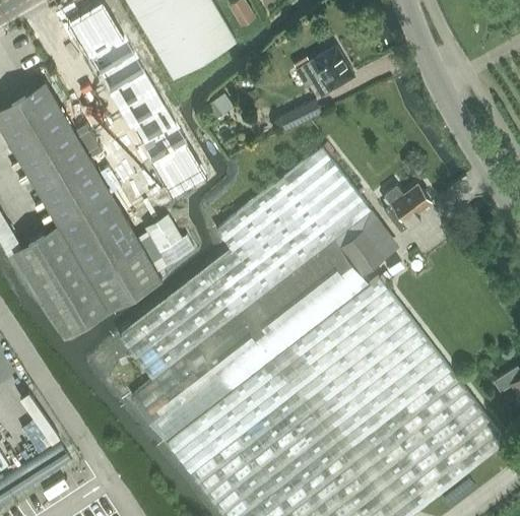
[(127,0),(161,58),(174,78),(208,58),(236,41),(211,0),(127,0)]
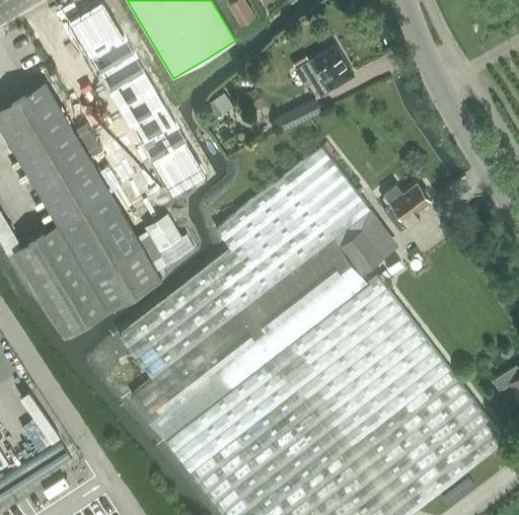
[(238,0),(229,5),(241,25),(253,18),(242,0),(238,0)]
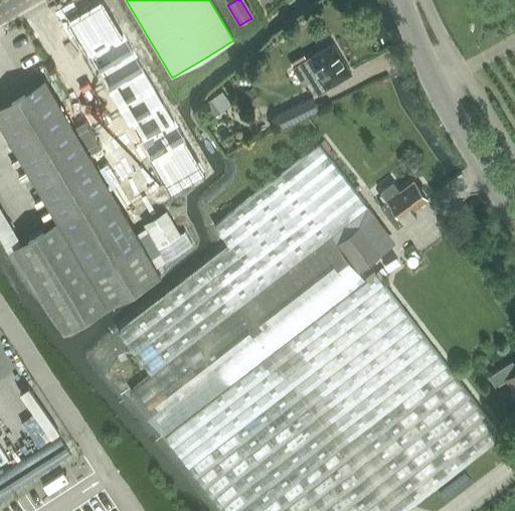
[(204,176),(103,3),(66,23),(169,197),(204,176)]
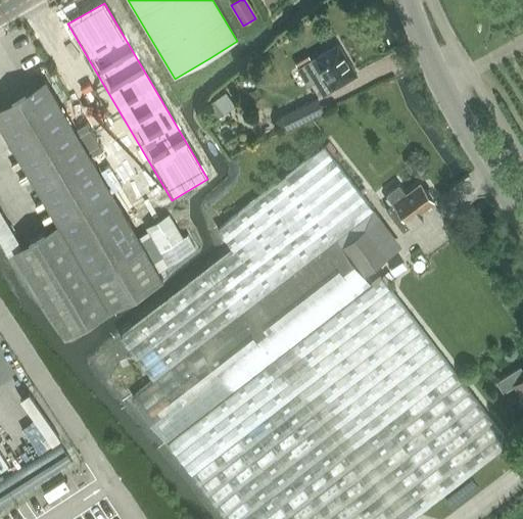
[(319,58),(297,71),(307,88),(315,84),(323,97),(355,78),(344,58),(337,47),(319,58)]
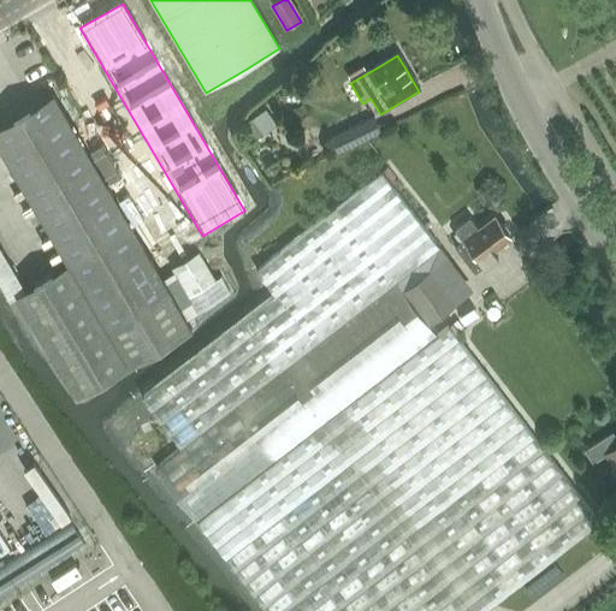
[(163,285),(53,100),(0,130),(0,150),(70,271),(19,301),(78,401),(191,334),(185,324),(163,285)]
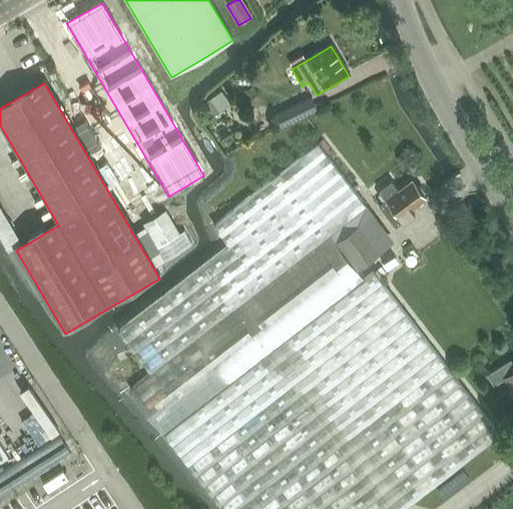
[(222,94),(204,106),(213,120),(231,108),(222,94)]
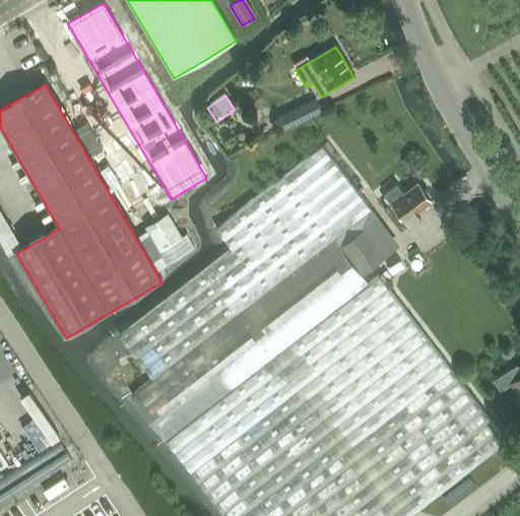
[(284,131),(320,114),(315,103),(278,120),(284,131)]
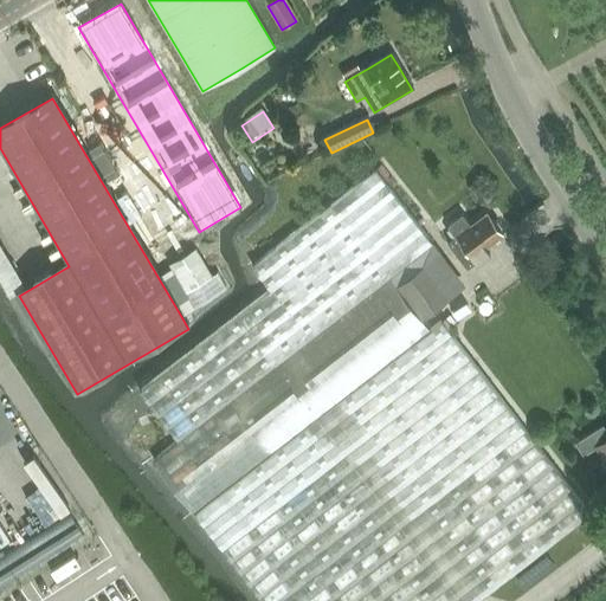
[(389,283),(433,249),(376,174),(253,269),(272,293),(141,395),(180,445),(389,283)]
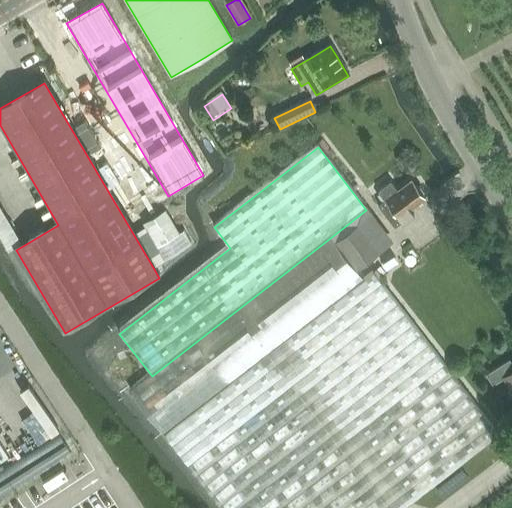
[(410,211),(424,200),(422,198),(423,194),(419,189),(416,189),(410,182),(397,192),(390,183),(378,193),(384,202),(378,207),(394,229),(412,215),(410,211)]
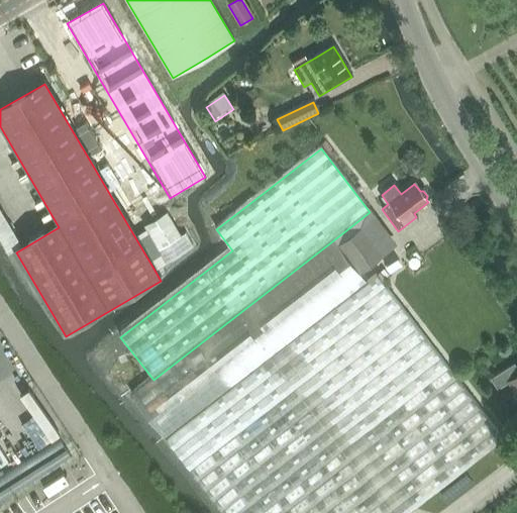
[(377,248),(390,238),(370,212),(332,241),(357,275),(383,257),(377,248)]
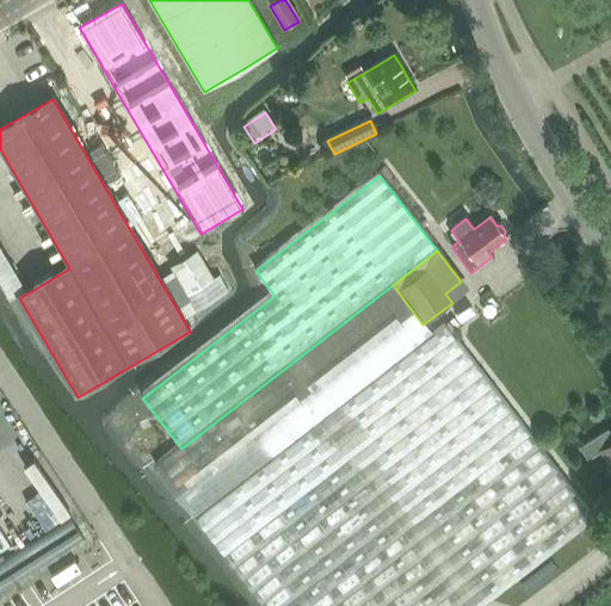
[(174,276),(162,282),(167,291),(186,322),(230,296),(229,295),(221,279),(220,278),(215,282),(202,259),(174,276)]
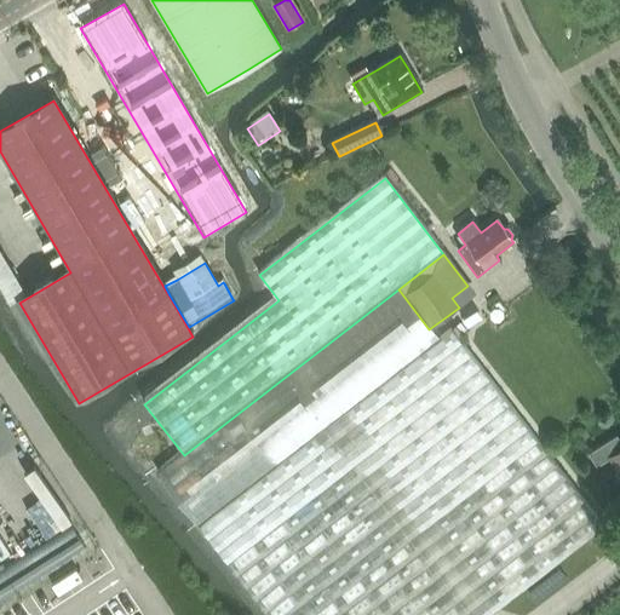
[(429,329),(399,289),(184,455),(159,475),(197,526),(438,340),(429,329)]
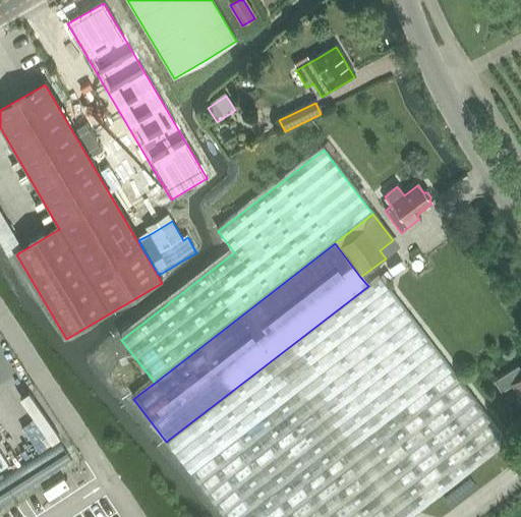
[(379,278),(368,286),(166,442),(224,516),(413,516),(507,445),(379,278)]
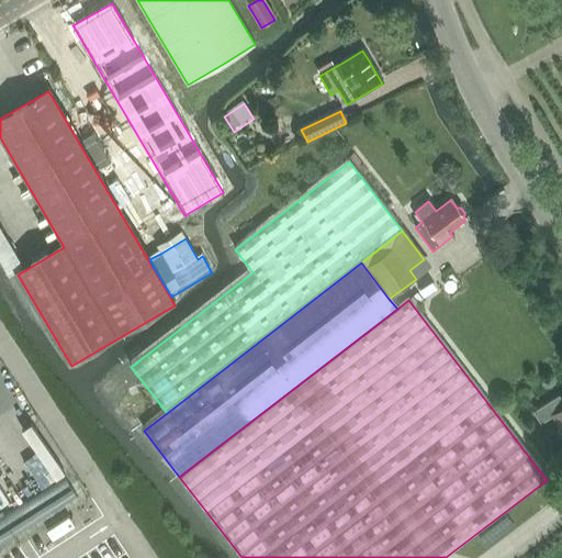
[(561,403),(559,398),(534,414),(540,425),(553,417),(561,431),(561,403)]
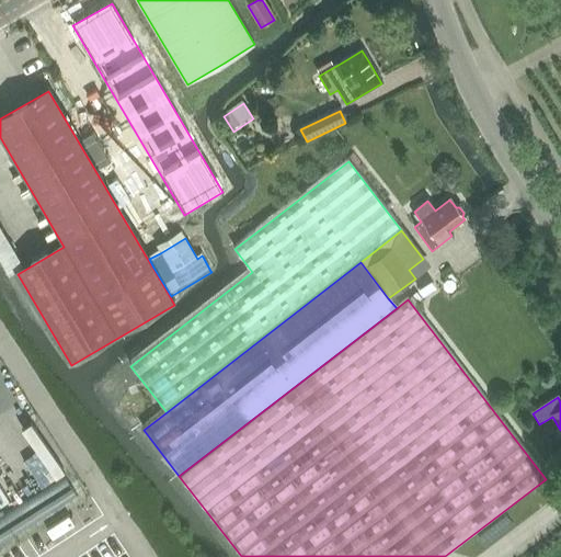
[(16,423),(3,432),(16,454),(31,445),(16,423)]
